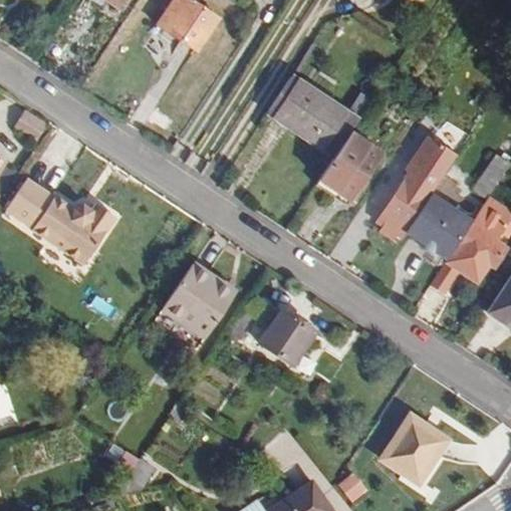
[(221,17),(195,0),(176,0),(162,22),(200,48),(221,17)]
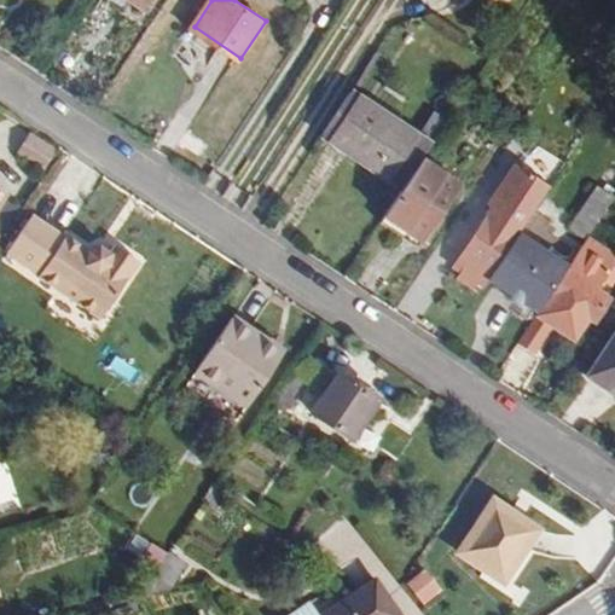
[(324,132),(405,186),(424,157),(434,144),(352,90),(324,132)]
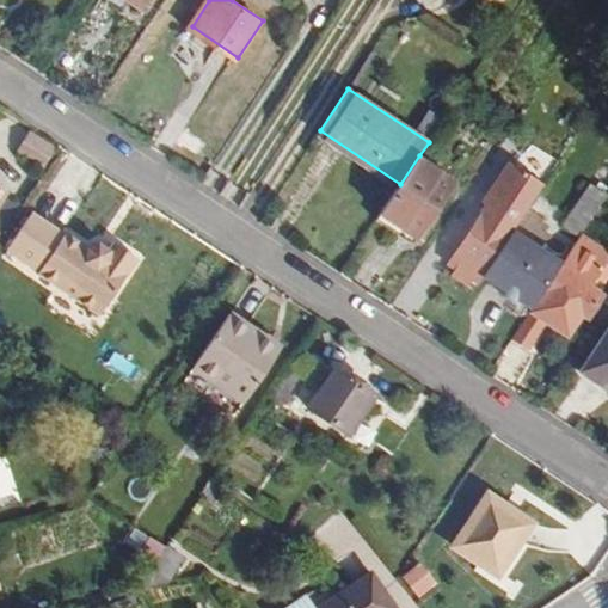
[(17,149),(45,163),(55,143),(26,129),(17,149)]
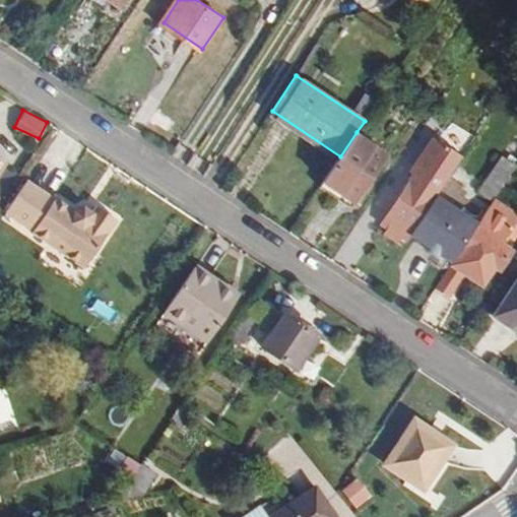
[(357,132),(340,156),(321,186),(353,208),(389,154),(357,132)]
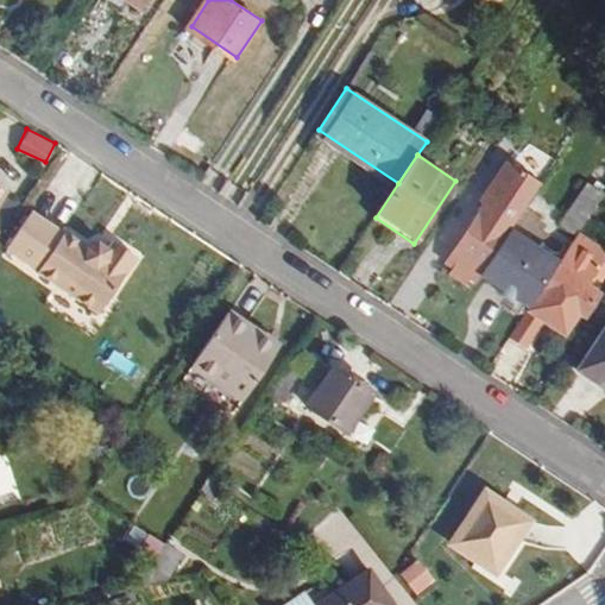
[(483,271),(512,227),(541,183),(509,162),(484,200),(489,203),(451,260),(457,264),(474,276),(478,278),(483,271)]
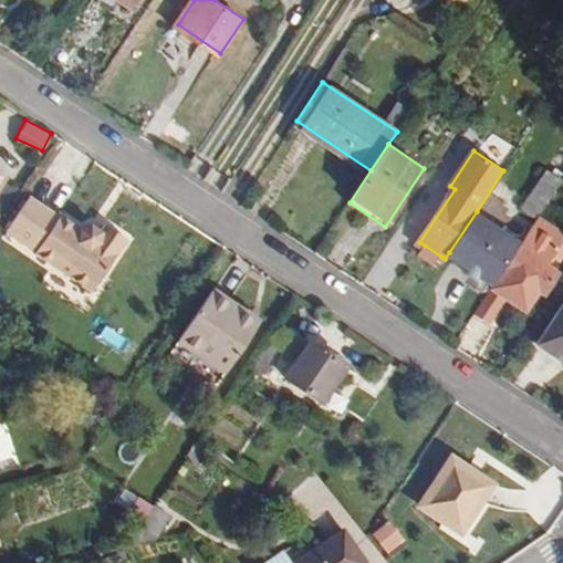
[(0,191),(10,176),(0,168),(0,191)]
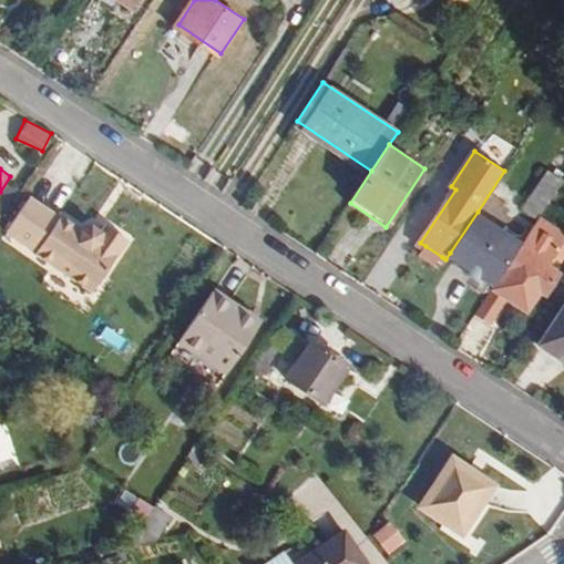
[(525,208),(540,217),(563,183),(563,176),(552,168),(525,208)]
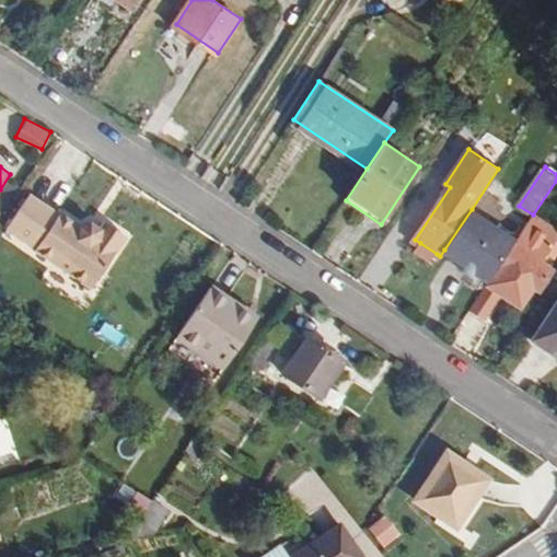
[(62,215),(32,194),(9,228),(38,248),(38,251),(95,287),(129,234),(108,220),(103,228),(100,224),(96,229),(91,230),(83,224),(64,212),(62,215)]
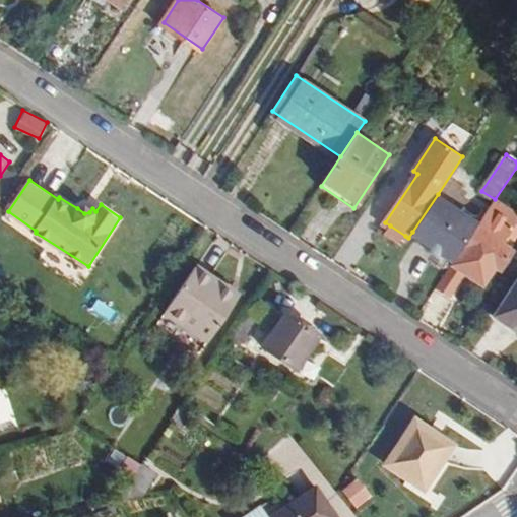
[(438,194),(412,232),(455,260),(479,222),(438,194)]
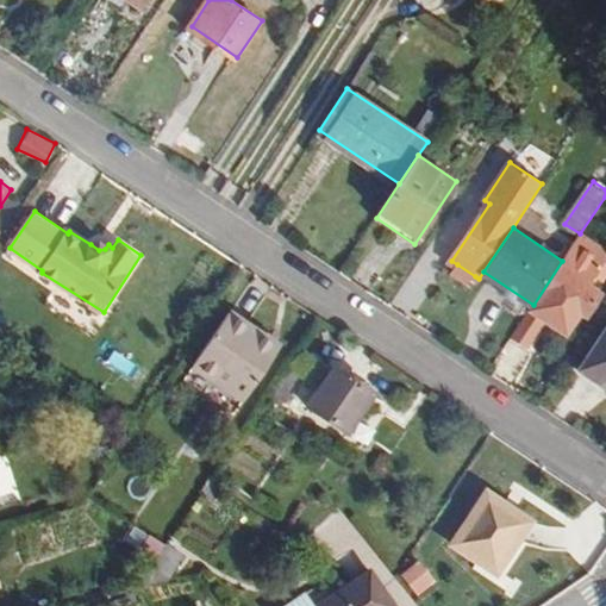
[(533,305),(512,336),(529,347),(549,317),(554,320),(553,323),(568,333),(582,311),(588,314),(603,292),(591,282),(605,258),(605,249),(580,233),(562,261),(533,305)]
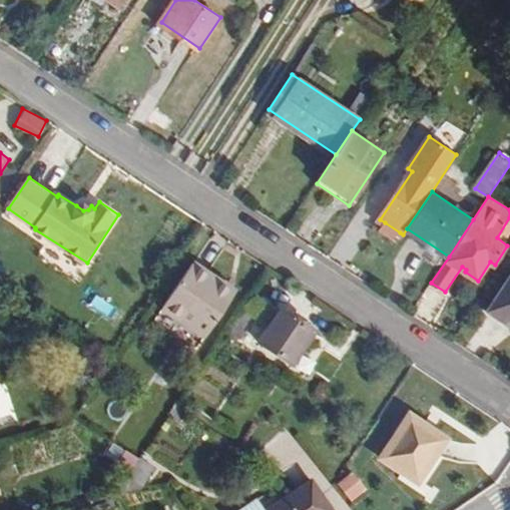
[(85,201),(76,205),(83,210),(88,209),(91,205),(85,201)]
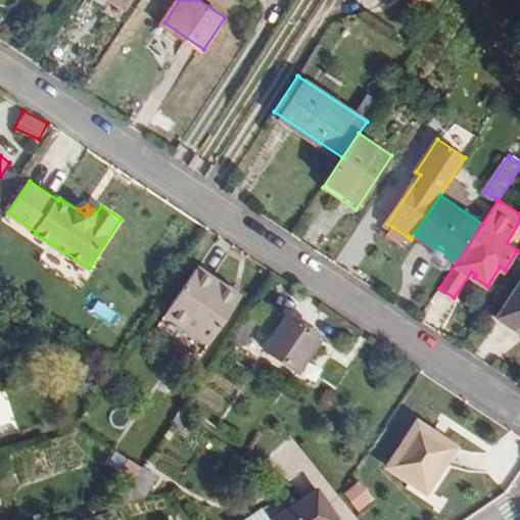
[(408,237),(392,227),(389,232),(404,242),(408,237)]
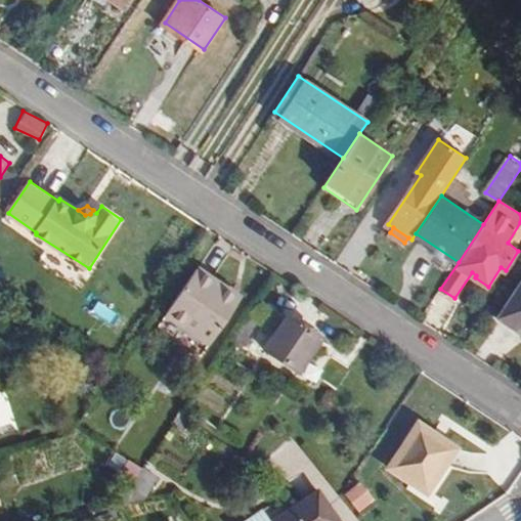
[(212,343),(244,296),(200,266),(168,313),(212,343)]
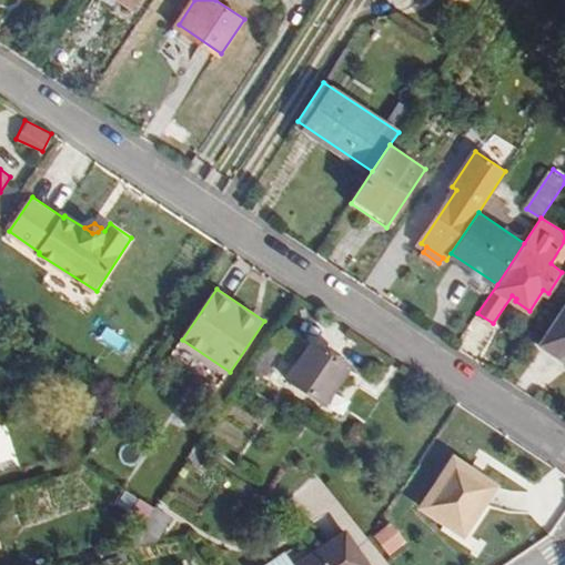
[(564,310),(543,344),(564,359),(564,310)]
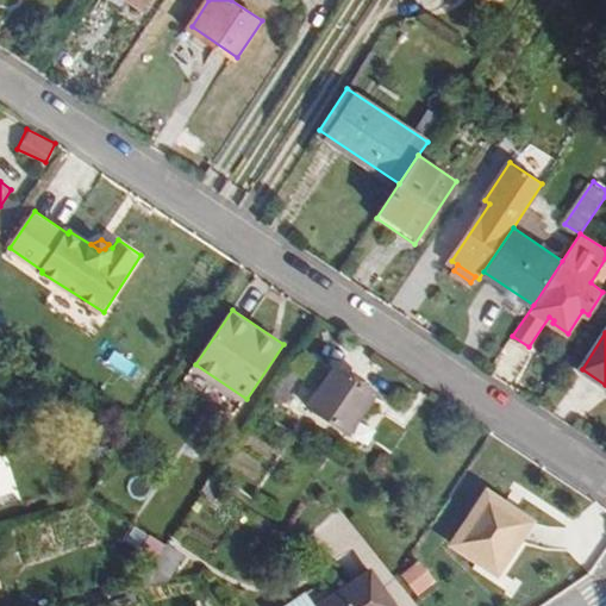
[(304,376),(287,364),(268,392),(283,401),(286,398),(288,399),(304,376)]
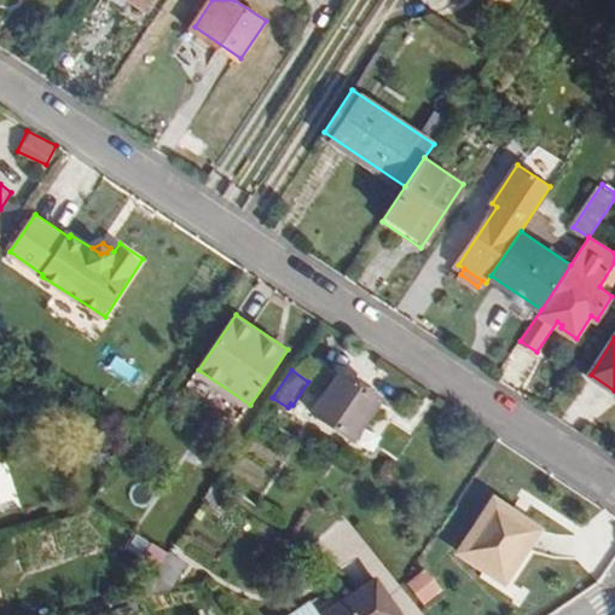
[(382,398),(342,370),(314,408),(355,436),(382,398)]
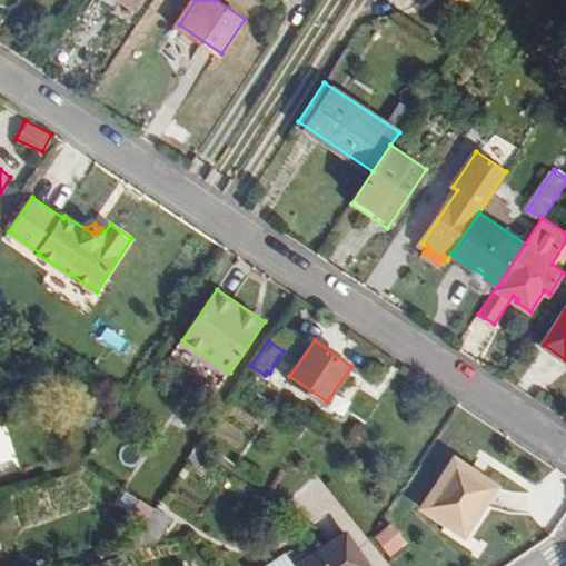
[(207,459),(198,446),(192,454),(201,468),(207,459)]
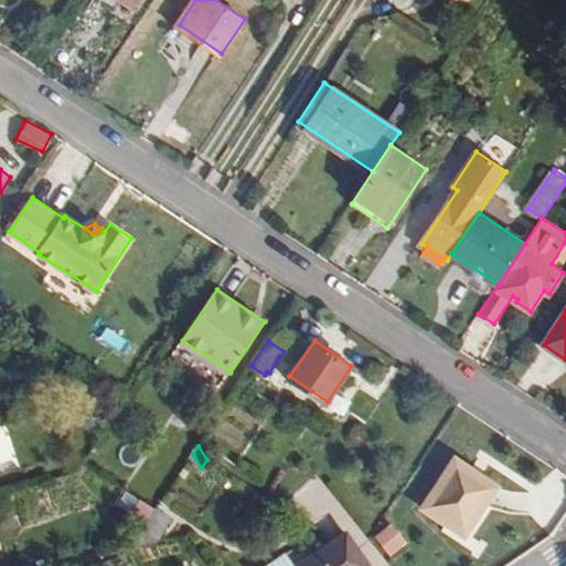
[(497,485),(457,458),(425,507),(465,534),(497,485)]
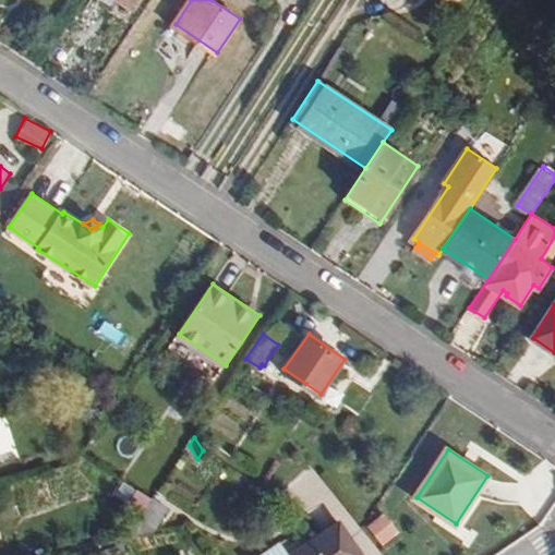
[(154,495),(142,487),(131,503),(143,510),(154,495)]
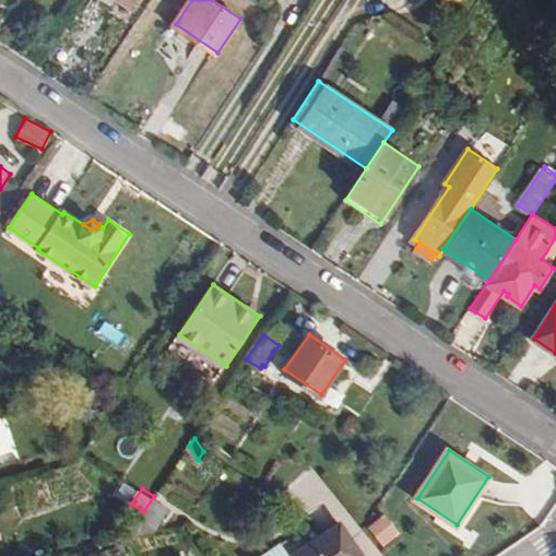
[(170,507),(155,497),(130,533),(130,535),(156,530),(170,507)]
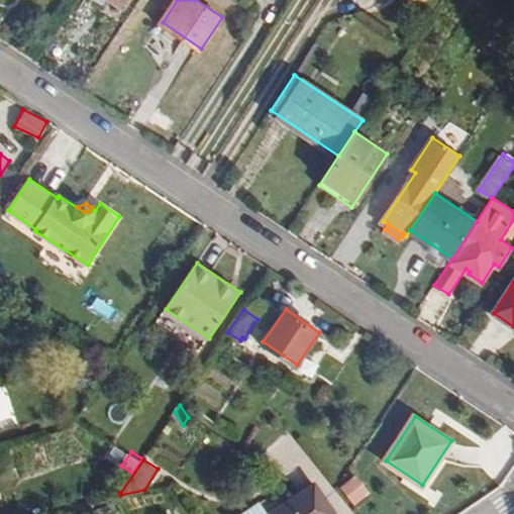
[(339,486),(356,505),(372,491),(354,472),(339,486)]
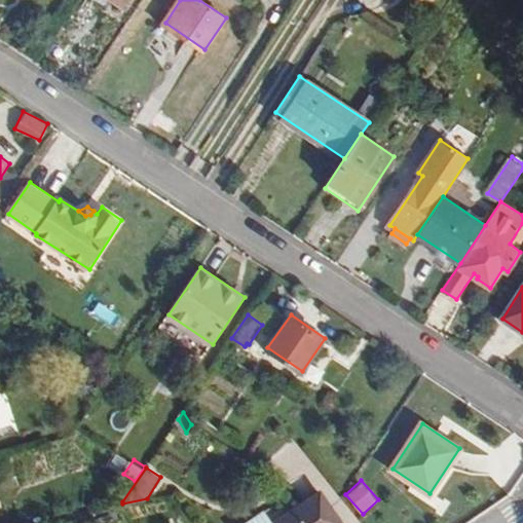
[(343,522),(322,490),(275,522),(266,509),(245,522),(343,522)]
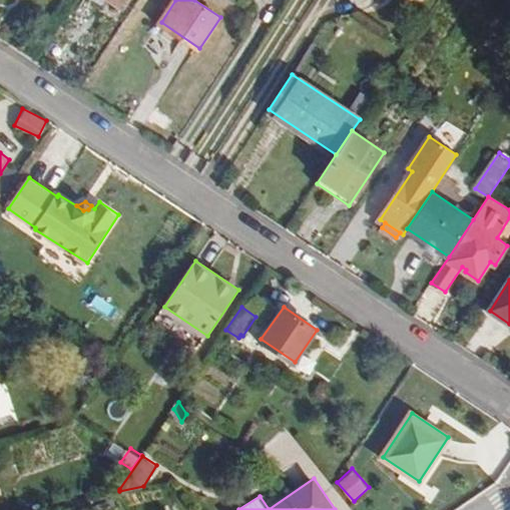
All buildings are outlined.
